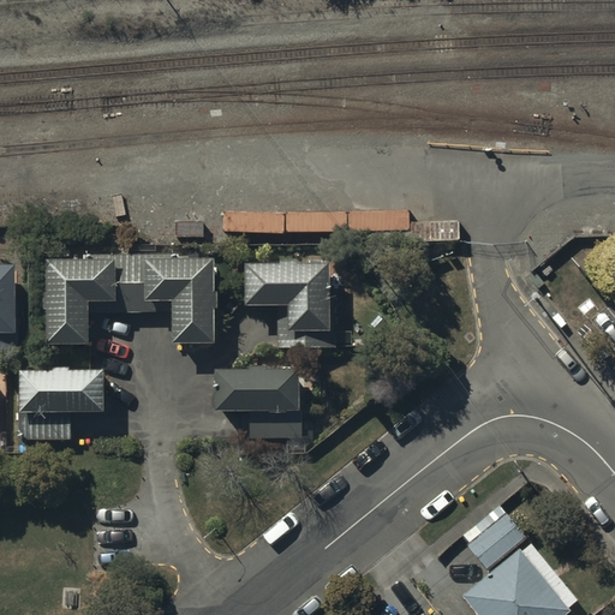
[(48,310),(48,345),(89,345),(89,312),(173,312),(173,344),(216,344),(216,260),(171,260),(171,255),(90,255),(89,261),(49,261),(49,294),(46,294),(46,310),(48,310)]
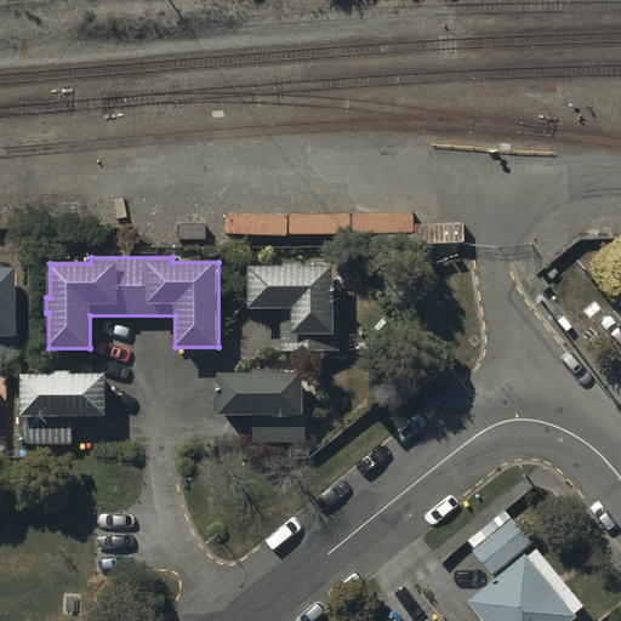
[(332,267),(250,267),(250,309),(280,309),(280,352),(337,352),(337,286),(332,286),(332,267)]
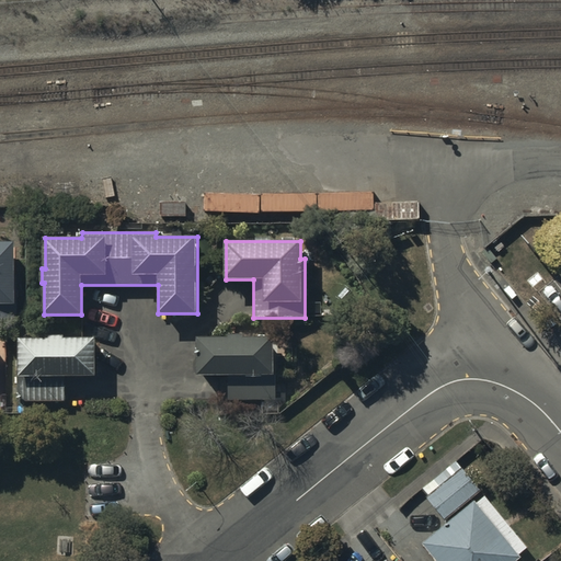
[(0,318),(14,318),(14,293),(11,293),(11,243),(0,242),(0,318)]
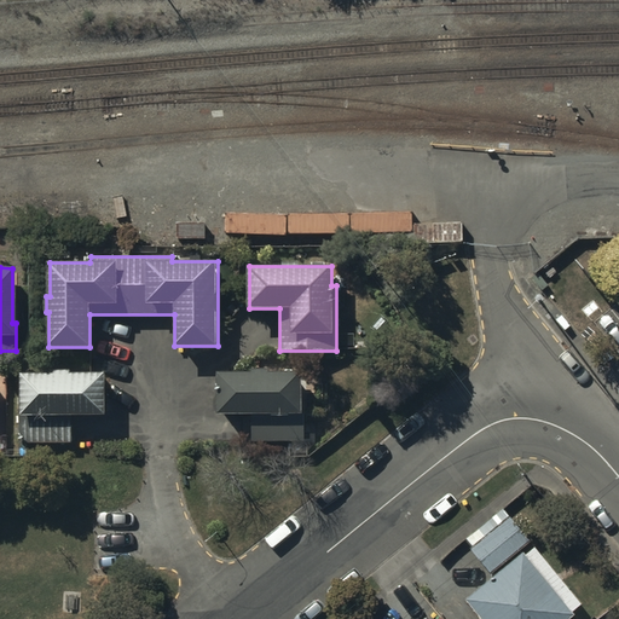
[(302,374),(218,372),(218,415),(252,415),(252,440),(302,440),(302,374)]
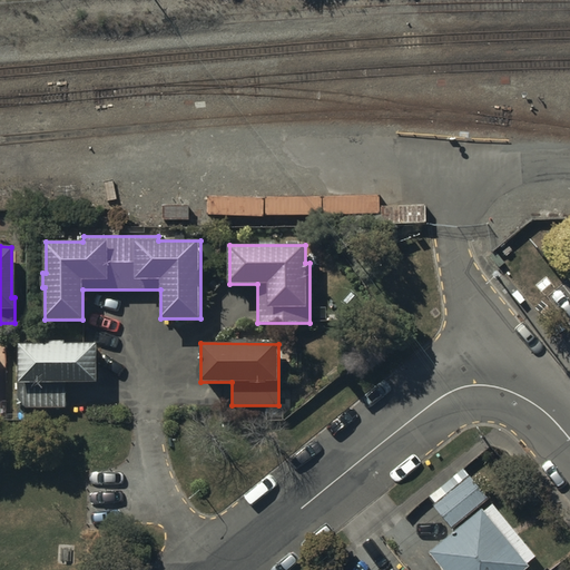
[(98,344),(20,344),(20,382),(98,382),(98,344)]
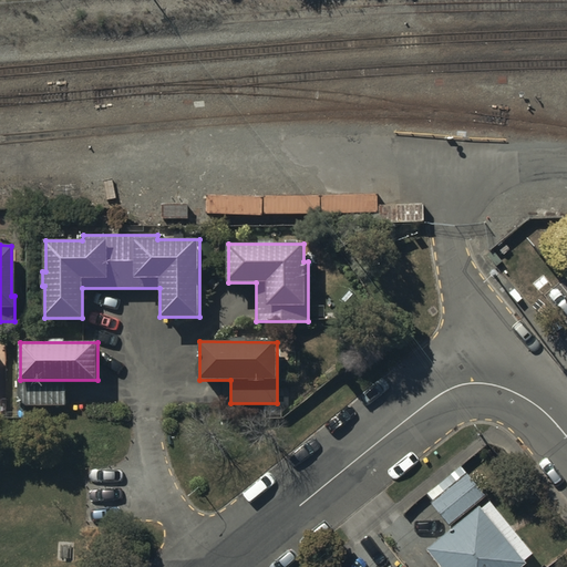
[(66,390),(18,389),(18,405),(66,405),(66,390)]
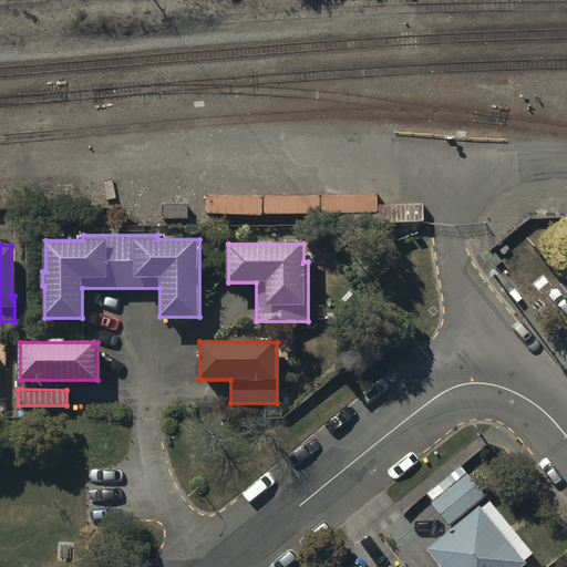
[(431,503),(450,526),(487,496),(462,465),(428,493),(434,501),(431,503)]
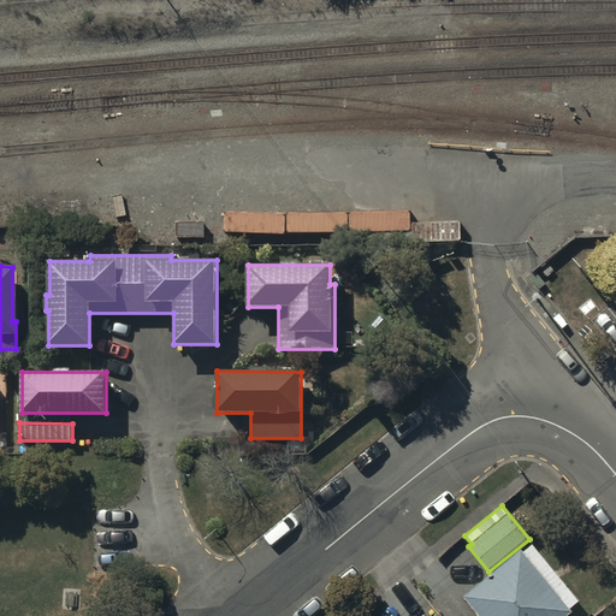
[(522,552),(520,550),(465,597),(479,615),(568,615),(573,612),(570,609),(580,602),(533,545),(522,552)]
